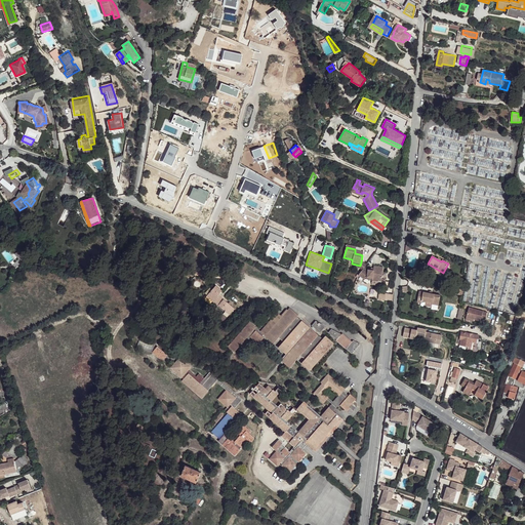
[(367,274),(362,269),(360,271),(355,276),(360,281),(362,279),(370,281),(369,283),(378,285),(381,272),(373,270),(372,275),(371,277),(365,275),(367,274)]
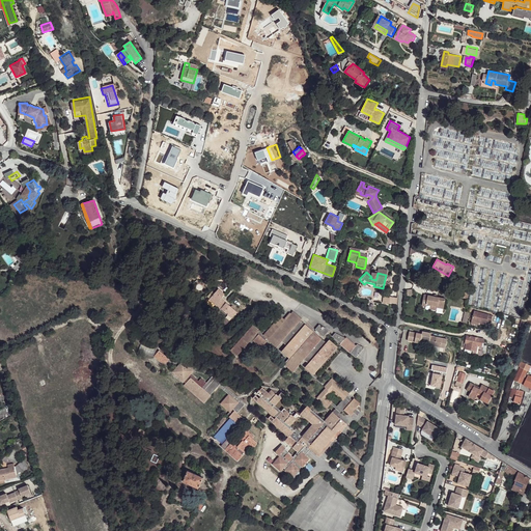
[(219,290),(210,302),(221,312),(222,311),(232,320),(239,315),(227,305),(226,306),(221,301),(225,297),(219,290)]
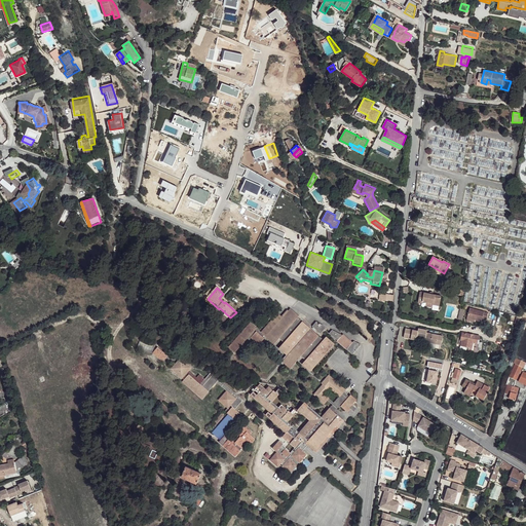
[(419,291),(417,302),(421,303),(421,301),(433,303),(431,304),(438,306),(441,296),(431,294),(429,293),(419,291)]
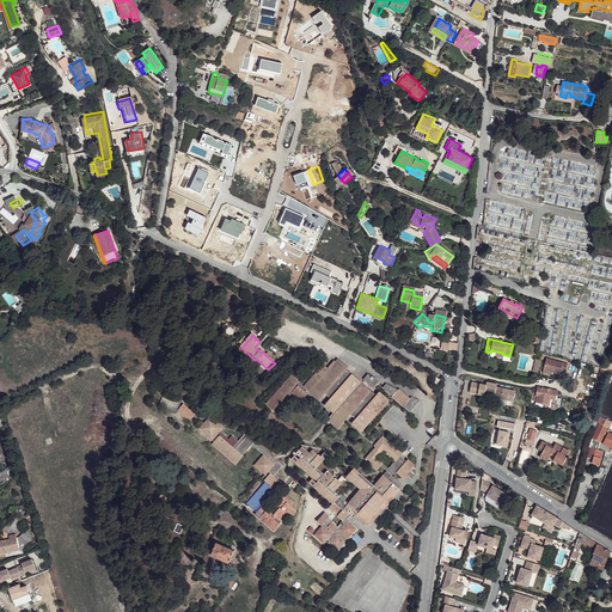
[(324,405),(332,412),(326,420),(337,428),(349,414),(355,418),(350,423),(361,432),(367,424),(371,423),(369,422),(373,421),(372,418),(375,417),(375,416),(378,415),(378,414),(380,412),(380,410),(383,410),(383,408),(385,407),(385,405),(387,404),(387,402),(389,401),(379,392),(375,396),(346,369),(347,367),(337,359),(335,361),(334,360),(326,368),(323,365),(303,386),(306,390),(308,392),(318,399),(324,393),(330,398),(324,405)]
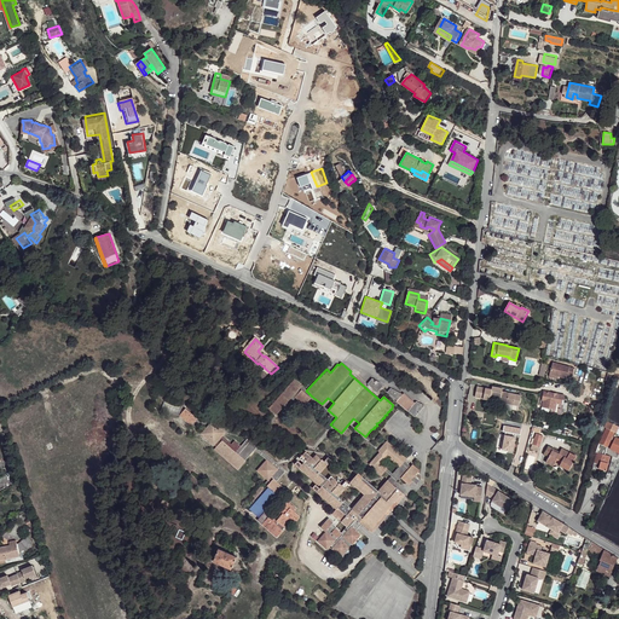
[(568,368),(551,363),(549,375),(557,377),(566,379),(566,376),(568,368)]
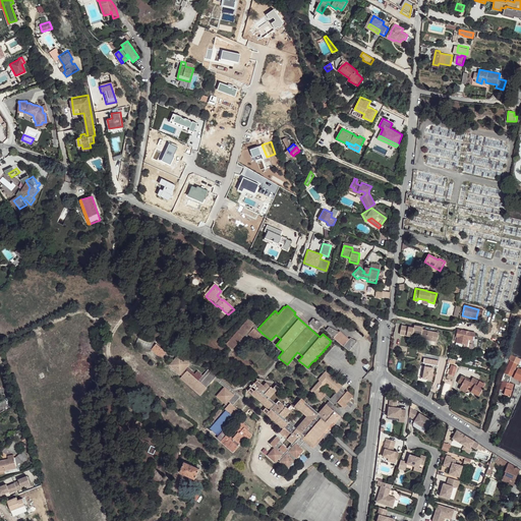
[(308,323),(316,330),(322,325),(319,322),(312,319),(308,323)]
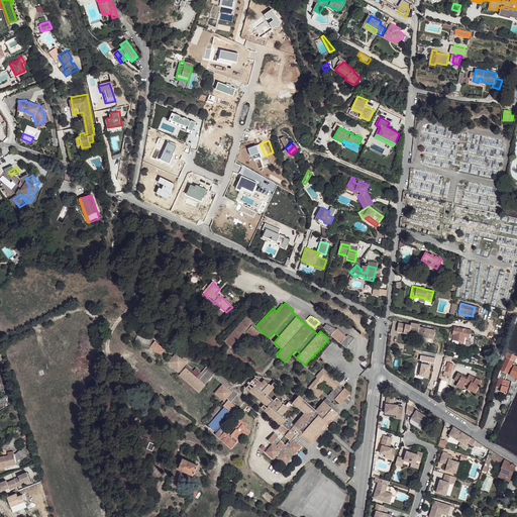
[(238,324),(224,340),(230,346),(233,342),(236,345),(245,334),(244,333),(245,332),(253,338),(259,332),(257,331),(251,326),(252,324),(244,317),(238,324)]
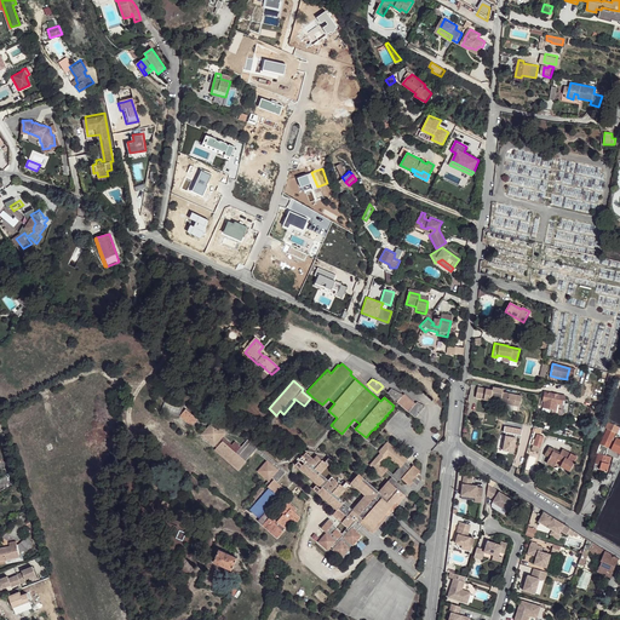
[(492,396),(503,397),(501,402),(521,406),(522,396),(503,391),(504,389),(493,386),(493,389),(478,386),(476,396),(492,400),(492,396)]
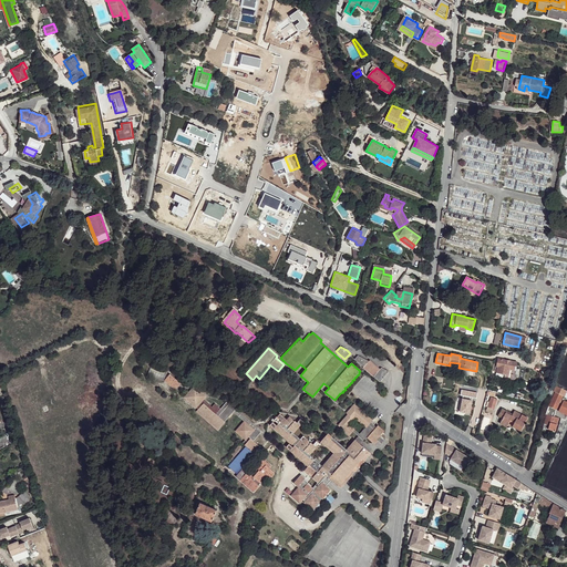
[(354,359),(363,367),(368,361),(358,356),(354,359)]
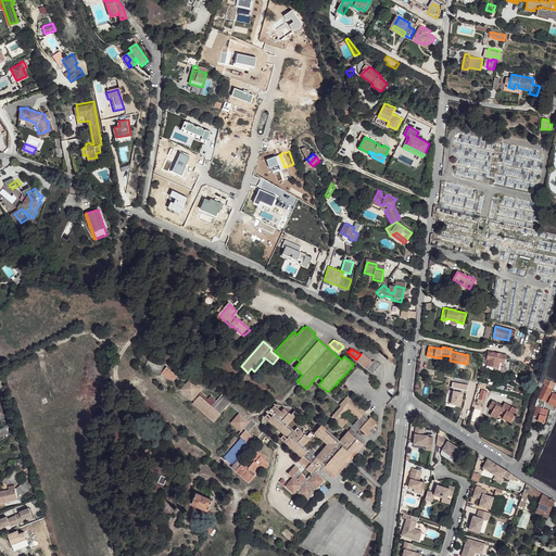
[(507,355),(489,352),(487,358),(485,358),(484,363),(487,364),(487,365),(494,366),(494,370),(505,373),(505,371),(507,369),(508,367),(505,366),(506,362),(507,355)]
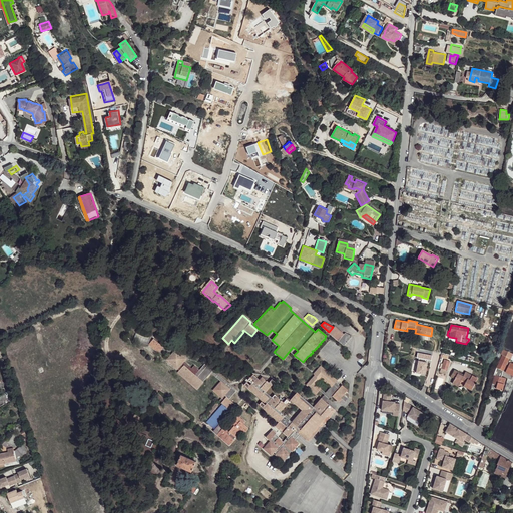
[(337,341),(344,333),(341,331),(335,326),(333,327),(329,332),(328,333),(335,338),(337,341)]
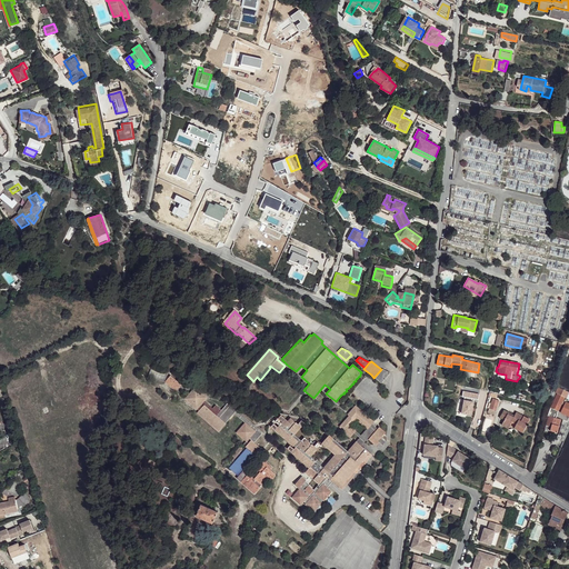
[(373,378),(380,382),(389,372),(381,369),(373,378)]
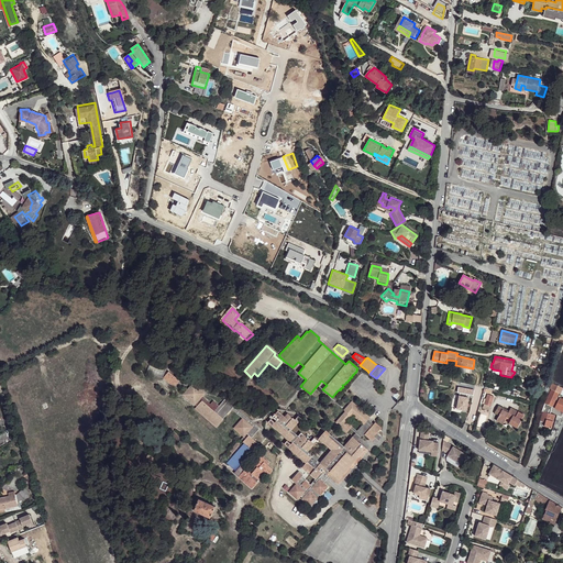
[(169,372),(164,376),(172,383),(170,384),(174,387),(179,381),(169,372)]
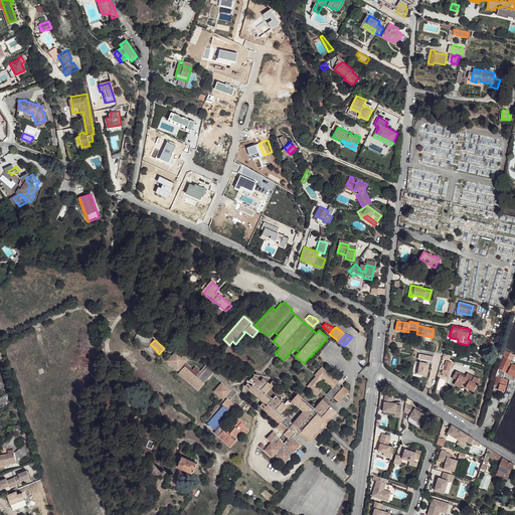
[(177,350),(167,361),(178,371),(178,370),(180,372),(179,373),(197,389),(203,383),(196,376),(198,374),(200,376),(206,369),(204,366),(200,371),(195,366),(192,369),(185,363),(188,360),(177,350)]
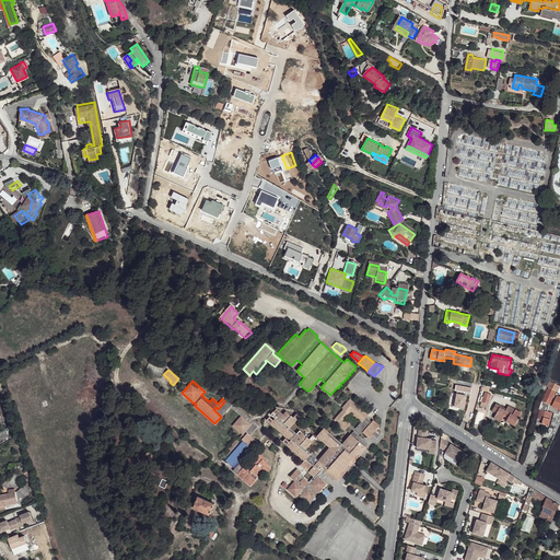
[(548,381),(545,385),(546,386),(553,389),(556,391),(559,386),(548,381)]
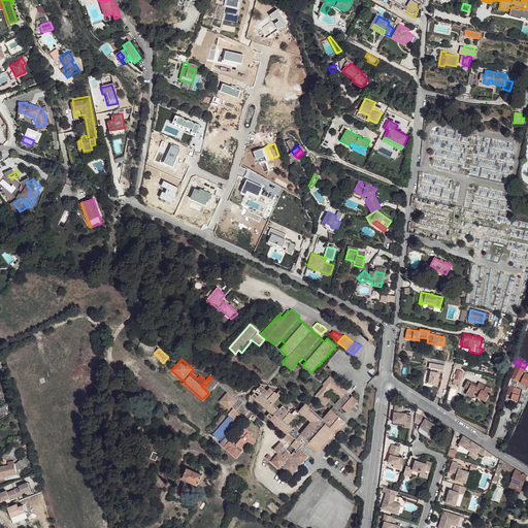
[(514,380),(516,381),(522,367),(515,364),(509,377),(510,378),(514,380)]
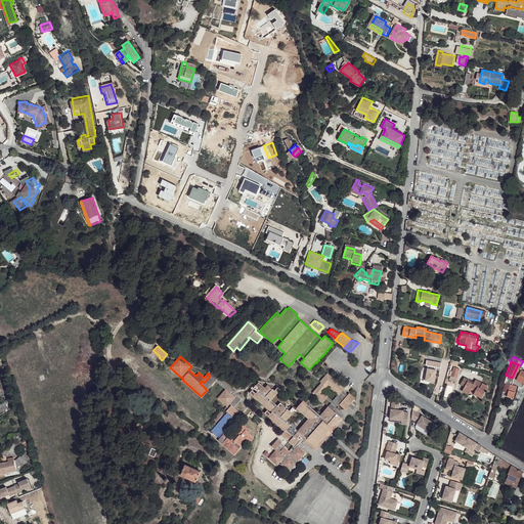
[(453,366),(450,376),(457,378),(461,368),(453,366)]
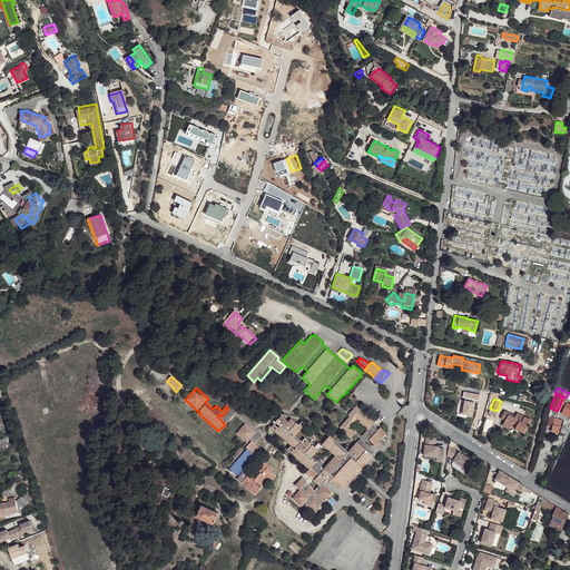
[(559,412),(569,416),(569,415),(569,399),(567,403),(564,402),(559,412)]
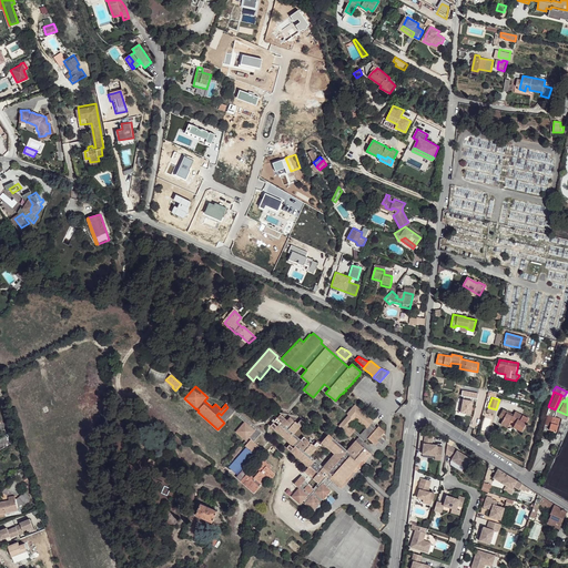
[(219,413),(216,415),(224,423),(233,413),(235,411),(226,403),(225,404),(227,407),(221,415),(219,413)]
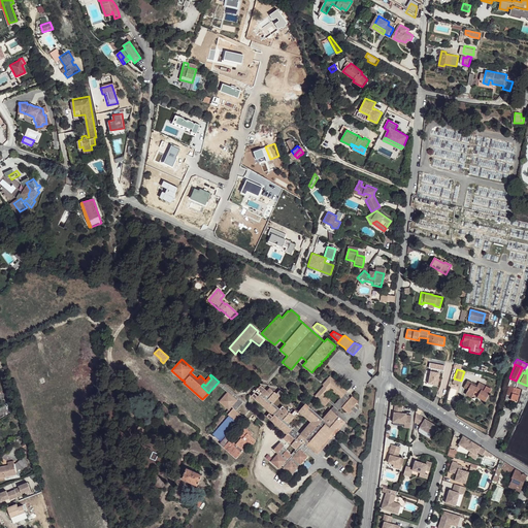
[(341,407),(351,398),(344,393),(347,391),(329,375),(322,385),(323,386),(315,396),(325,405),(327,401),(329,399),(325,395),(330,390),(339,398),(334,404),(338,407),(340,409),(341,407)]
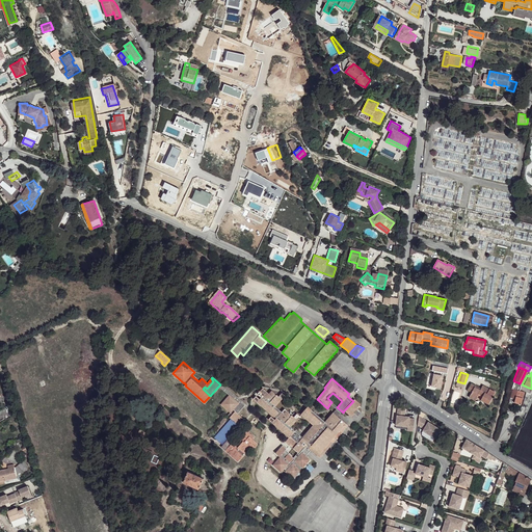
[(514,381),(513,380),(512,384),(511,388),(516,390),(520,383),(517,382),(515,387),(512,386),(514,381)]
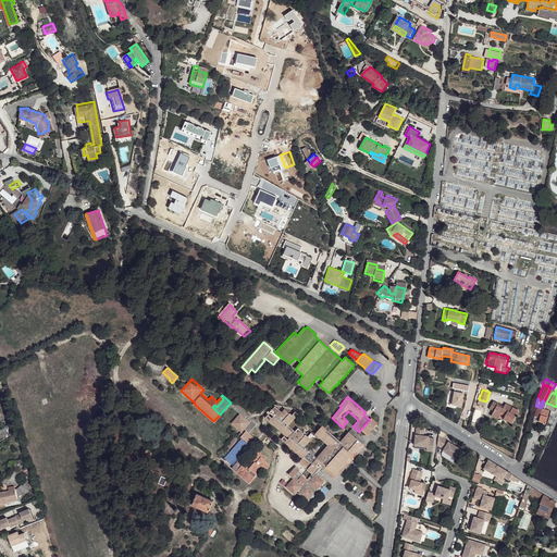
[(231,403),(229,405),(239,413),(249,422),(256,424),(231,403)]
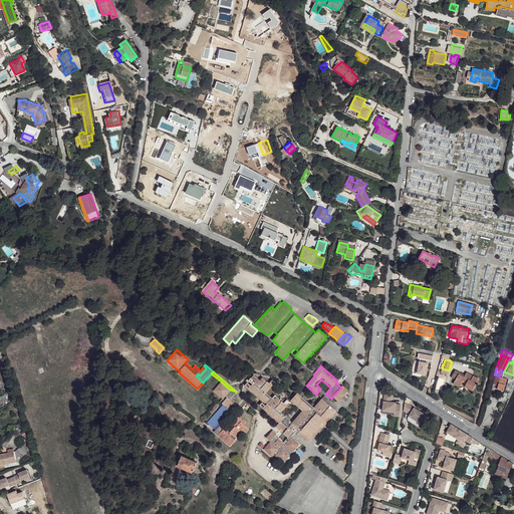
[(455,378),(452,383),(458,387),(460,383),(462,380),(466,381),(464,386),(471,390),(475,382),(469,379),(472,375),(465,371),(464,374),(463,376),(458,373),(455,378)]
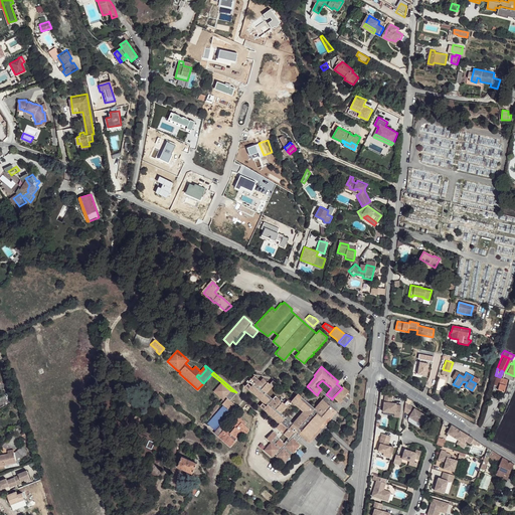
[(492,383),(496,385),(495,388),(501,390),(505,379),(500,377),(495,375),(492,383)]
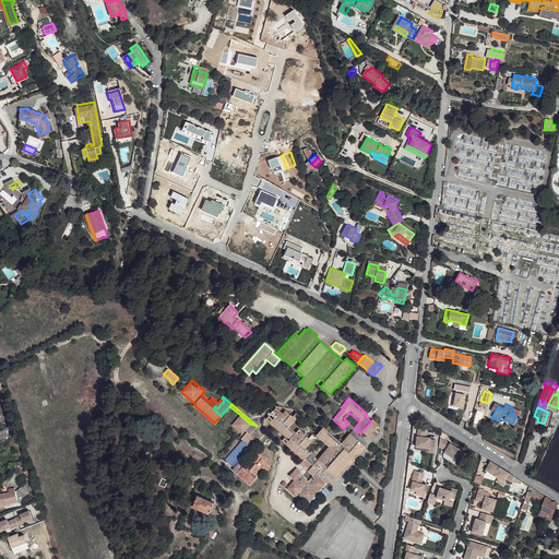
[(356,460),(353,458),(357,452),(360,448),(363,444),(356,438),(355,437),(349,432),(342,442),(323,427),(316,436),(329,447),(318,460),(305,448),(311,440),(310,439),(306,435),(305,437),(304,436),(305,435),(301,431),(299,433),(298,435),(295,432),(288,427),(292,423),(295,418),(289,414),(288,415),(287,414),(288,413),(285,409),(284,411),(282,413),(280,411),(274,417),(271,423),(277,428),(288,438),(289,437),(292,439),(290,440),(286,444),(305,460),(300,464),(304,467),(305,466),(309,470),(308,471),(312,475),(308,480),(302,477),(301,478),(297,475),(299,474),(300,472),(297,468),(293,474),(290,476),(294,479),(286,489),(295,497),(299,494),(300,495),(309,502),(316,494),(317,491),(318,492),(322,487),(325,483),(321,478),(319,477),(324,470),(326,472),(331,475),(336,480),(351,466),(347,463),(349,460),(353,463),(356,460)]
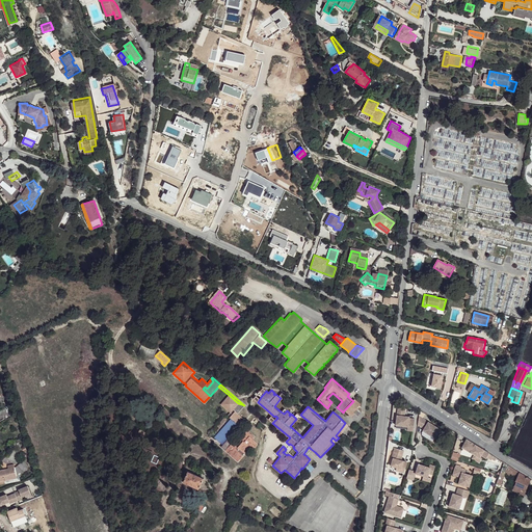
[(230,413),(238,403),(229,395),(220,404),(230,413)]
